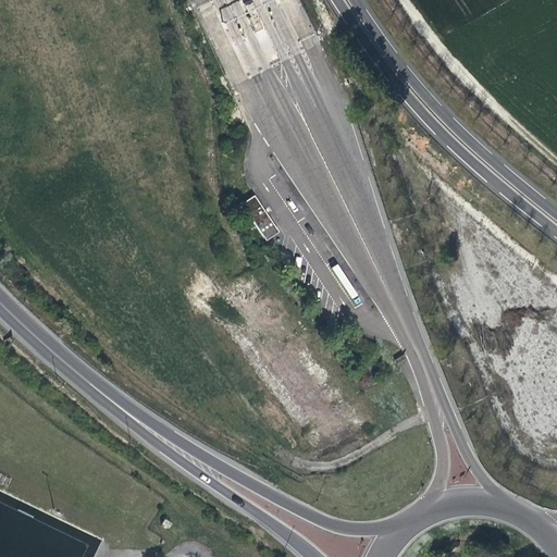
[(243,0),(199,22),(215,53),(302,12),(296,0),(243,0)]
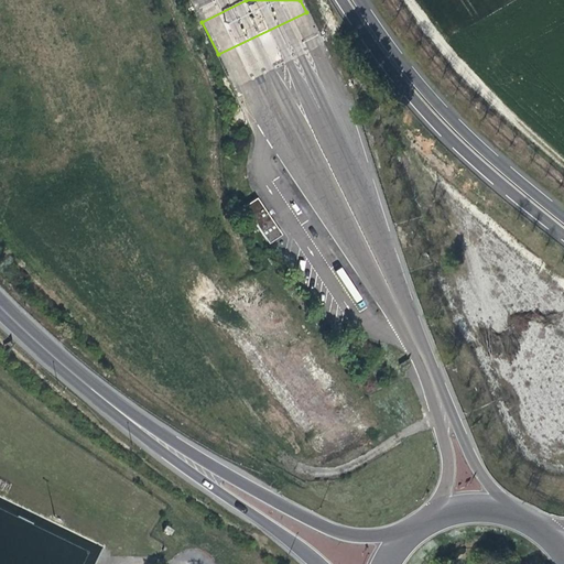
[(246,206),(249,212),(262,203),(258,197),(246,206)]
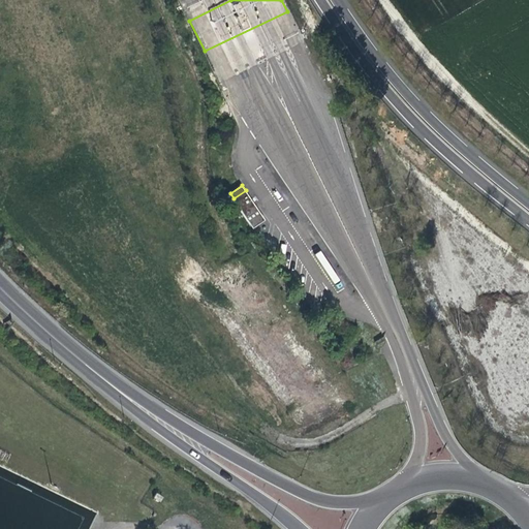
[(249,221),(260,213),(246,190),(234,198),(249,221)]
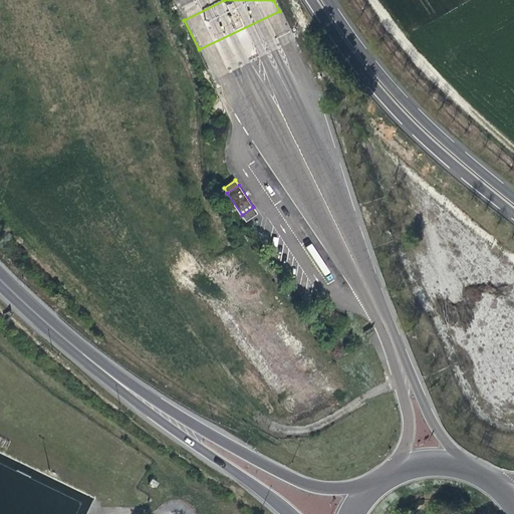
[(257,213),(253,207),(242,215),(245,220),(257,213)]
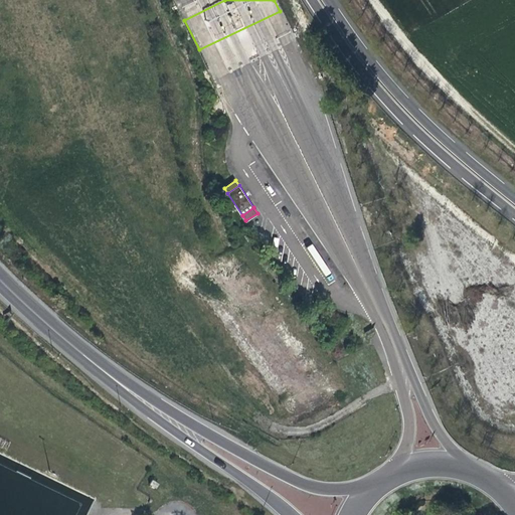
[(152,484),(158,487),(161,481),(155,478),(152,484)]
